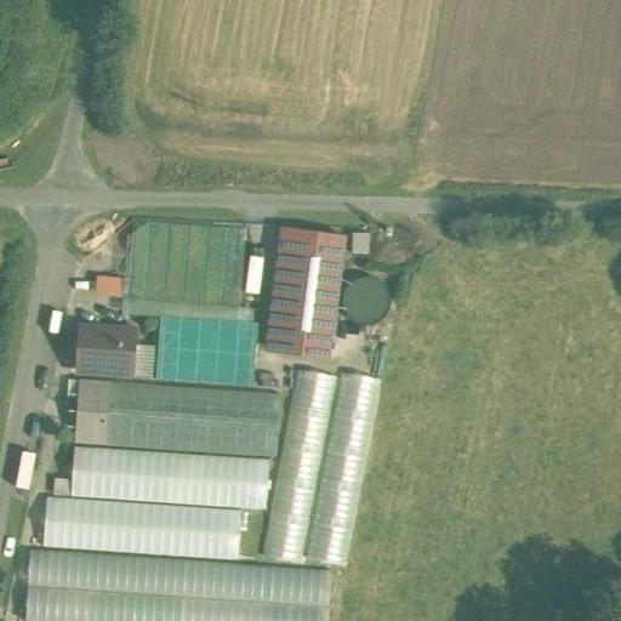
[(132,218),(126,315),(160,318),(155,379),(251,386),(257,309),(238,308),(244,226),(132,218)]
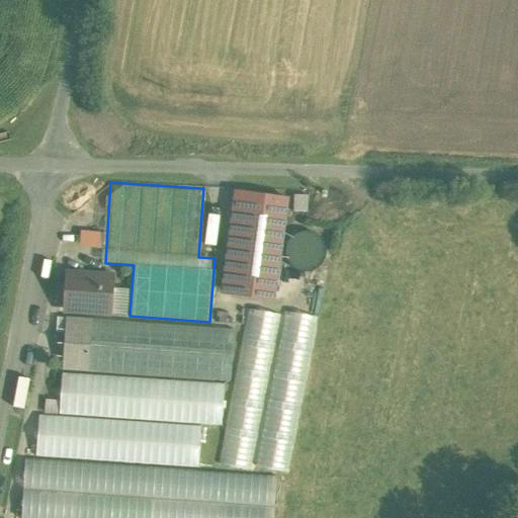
[(288,197),(234,190),(220,293),(274,300),(288,197)]
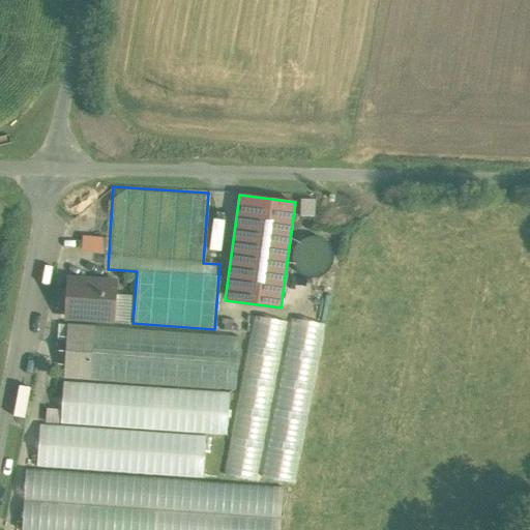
[(114,284),(68,281),(66,317),(112,321),(114,284)]
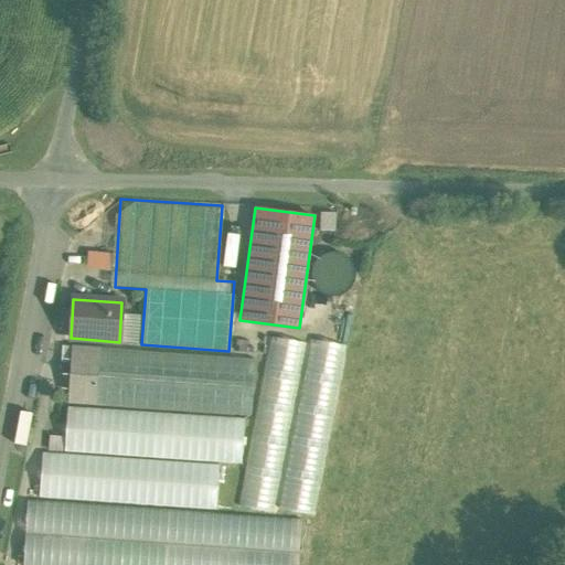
[(273,513),(306,343),(270,338),(238,505),(273,513)]
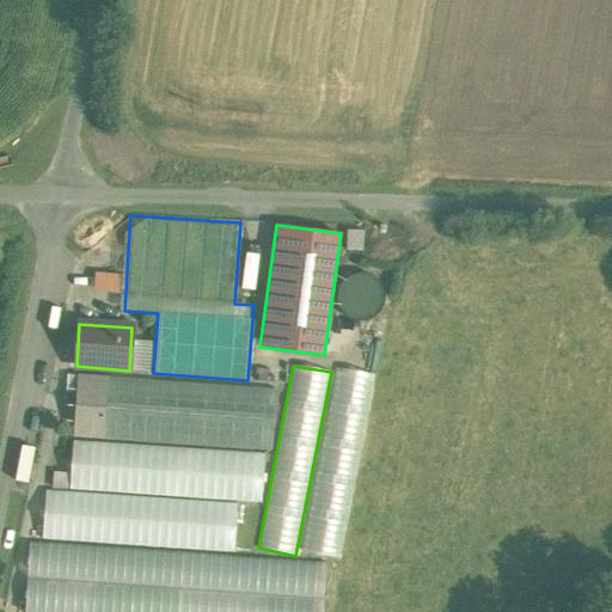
[(301,551),(340,558),(375,375),(336,368),(301,551)]
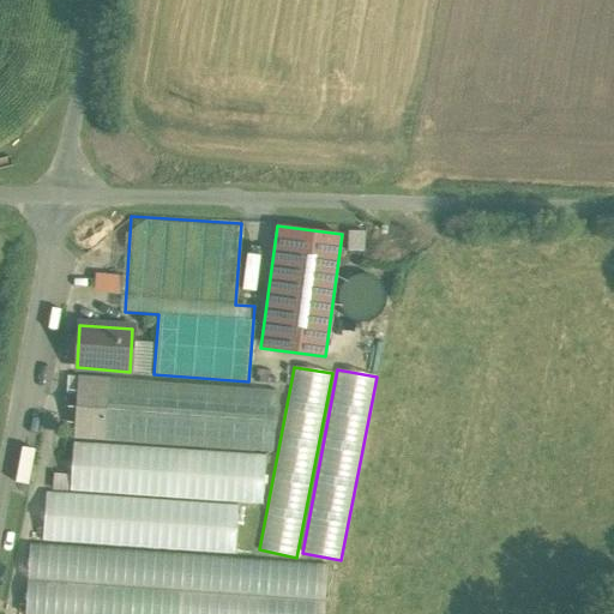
[(277,391),(79,377),(74,438),(274,452),(277,391)]
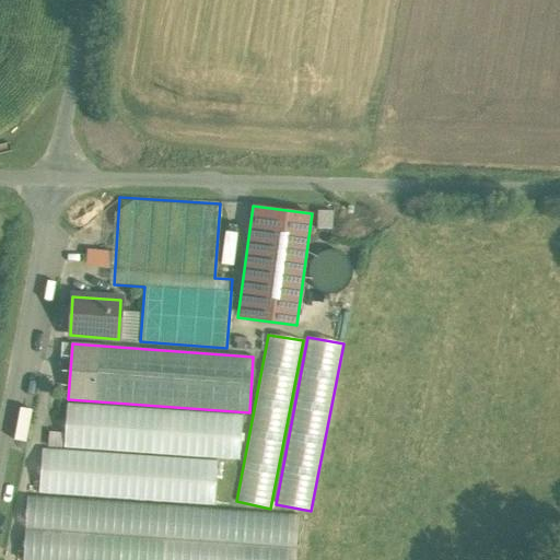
[(67,404),(63,448),(238,461),(242,416),(67,404)]
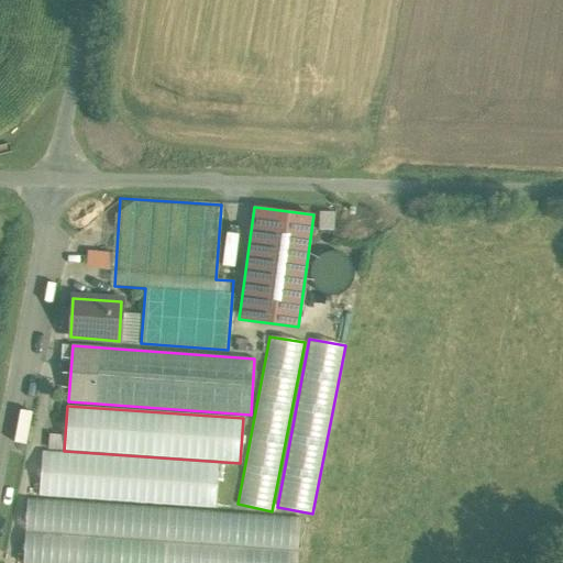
[(42,451),(39,496),(214,508),(218,463),(42,451)]
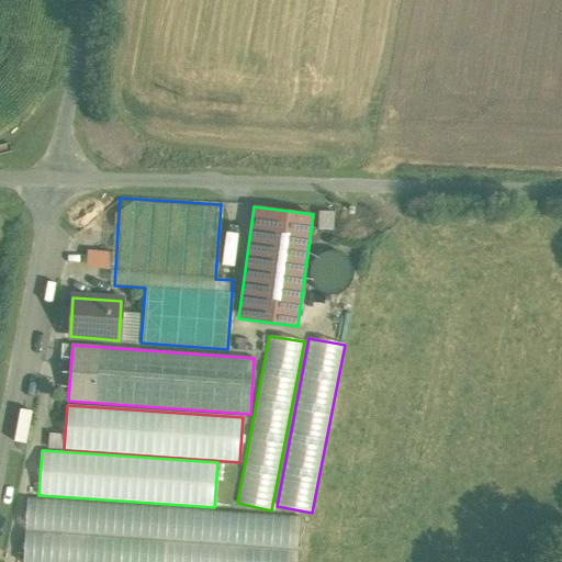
[(27,497),(24,531),(296,550),(299,516),(27,497)]
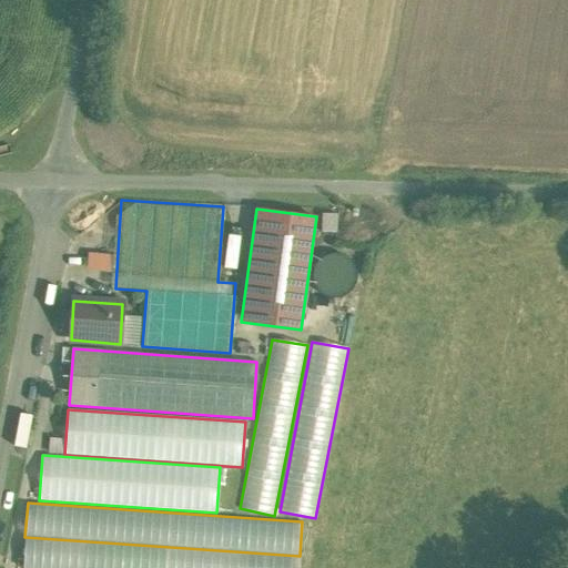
[(24,537),(22,567),(298,567),(300,556),(24,537)]
